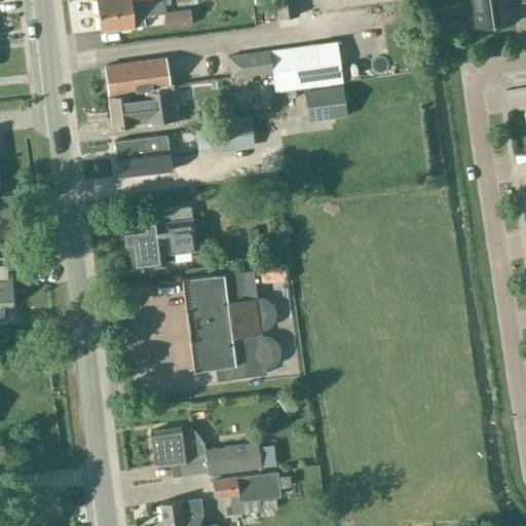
[(95,0),(100,31),(133,27),(133,26),(143,25),(142,16),(165,13),(164,5),(170,4),(168,0),(95,0)]
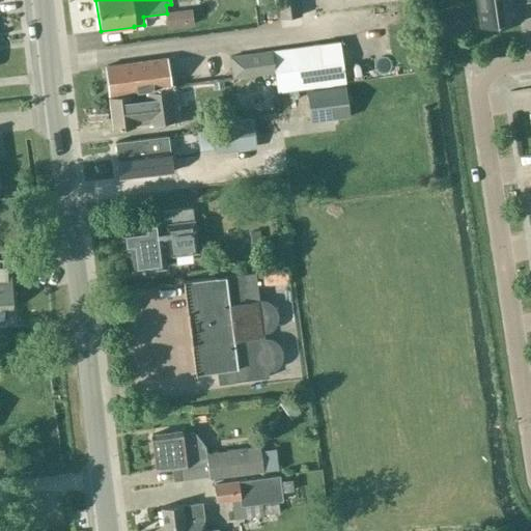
[(171,0),(173,11),(187,9),(185,0),(171,0)]
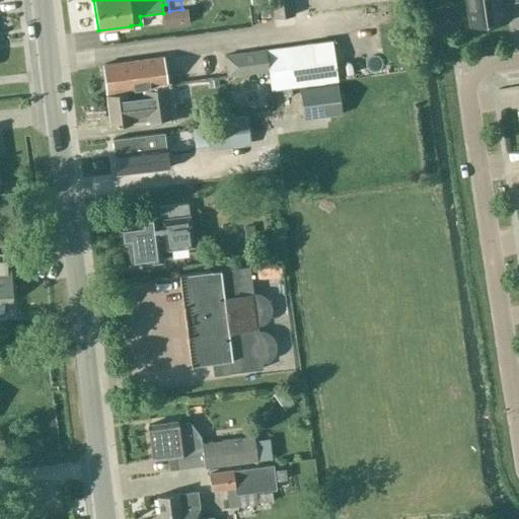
[(293,15),(290,0),(268,0),(272,19),(293,15)]
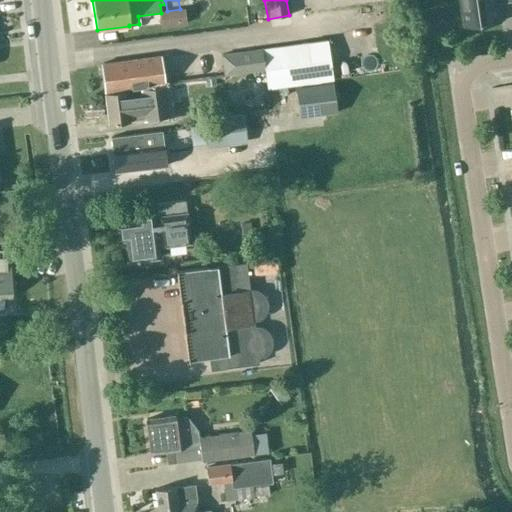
[(461,0),(465,27),(501,22),(497,0),(461,0)]
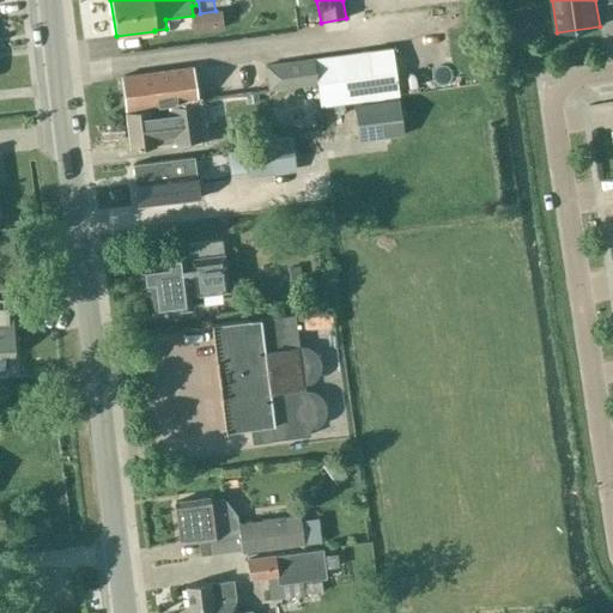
[(195,32),(220,29),(218,11),(193,14),(195,32)]
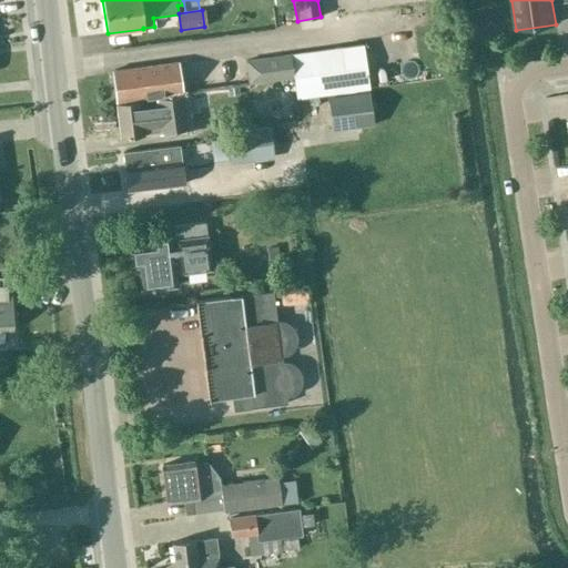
[(201,42),(222,36),(219,27),(198,34),(201,42)]
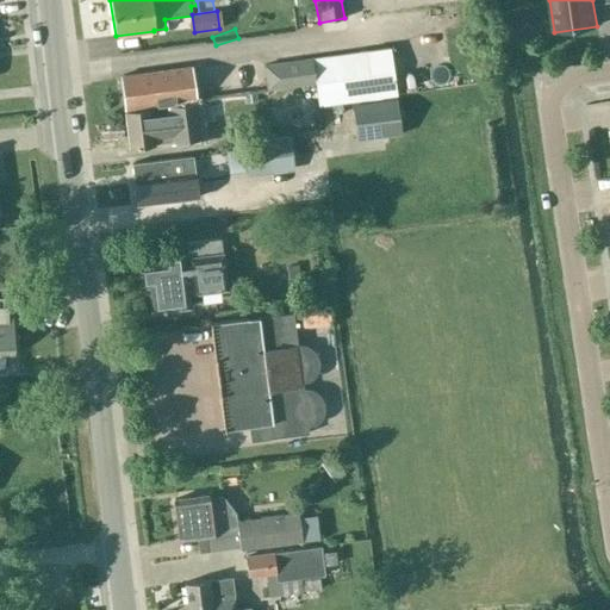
[(185,37),(186,53),(205,51),(205,37),(185,37)]
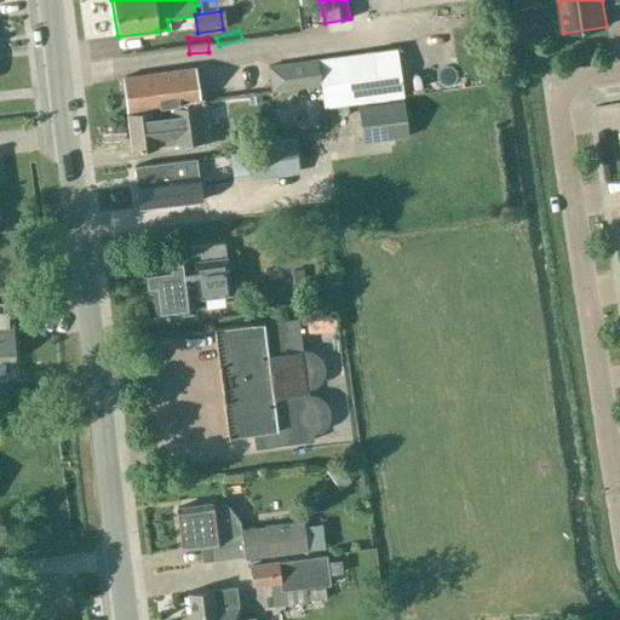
[(317,59),(268,65),(270,90),(319,84),(322,107),(357,102),(402,96),(395,47),(317,58),(317,59)]
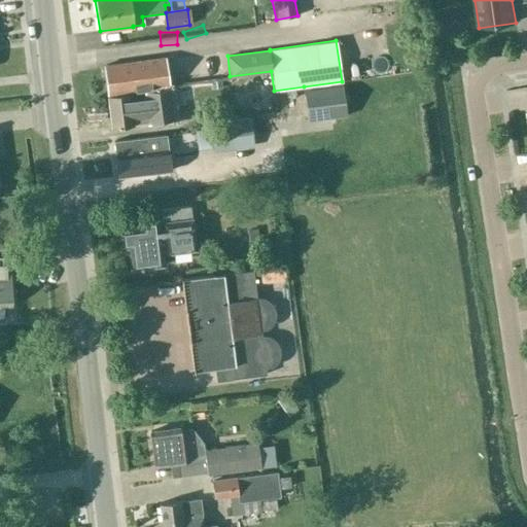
[(164,57),(104,65),(107,95),(135,91),(134,91),(167,85),(164,57)]
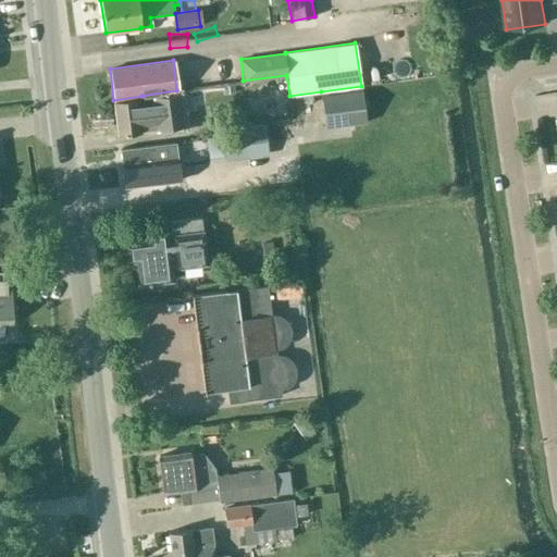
[(361,86),(321,91),(325,123),(366,118),(361,86)]
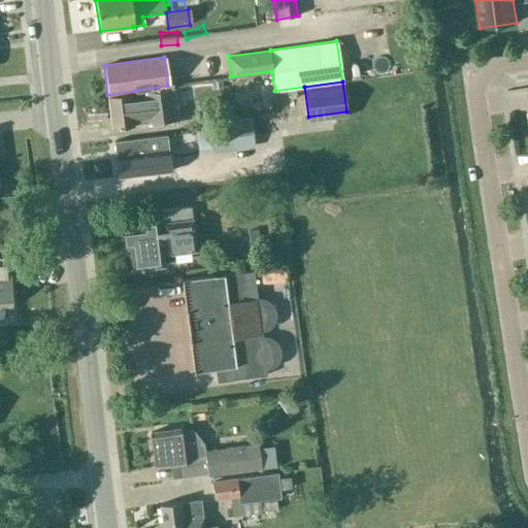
[(194,101),(192,85),(166,89),(169,109),(187,106),(186,102),(194,101)]
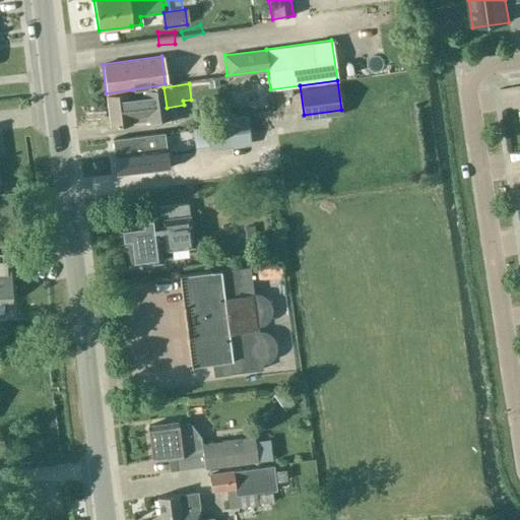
[(128,92),(107,94),(110,126),(131,123),(130,117),(147,115),(145,95),(129,98),(128,92)]
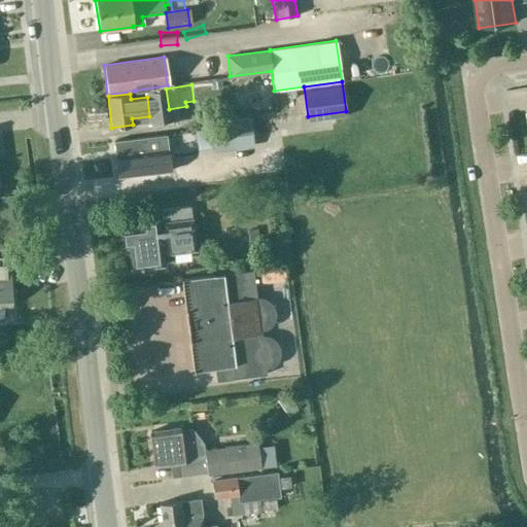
[(305,114),(304,96),(288,97),(288,114),(305,114)]
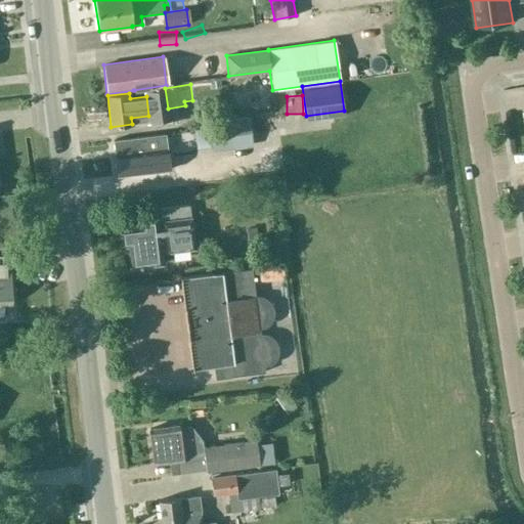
[(253,146),(249,117),(208,123),(212,153),(253,146)]
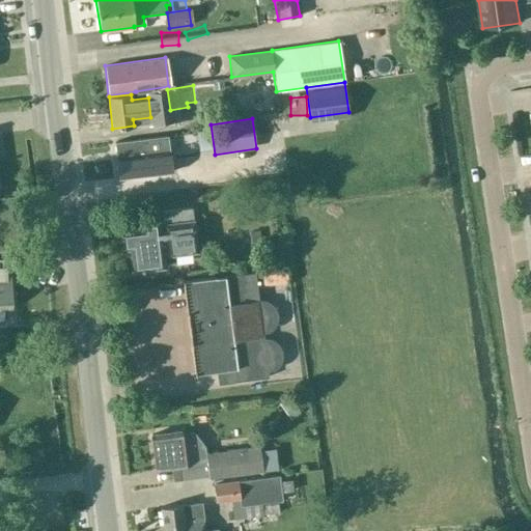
[(170,169),(167,137),(141,140),(141,139),(114,142),(118,177),(165,172),(165,169),(170,169)]
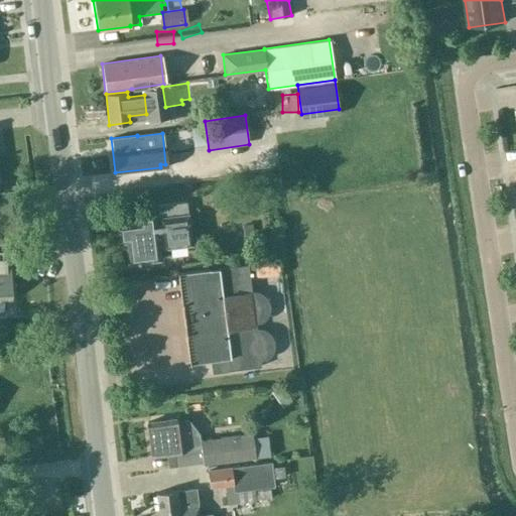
[(192,246),(186,202),(157,206),(158,207),(154,217),(155,223),(154,223),(153,218),(136,220),(136,221),(121,223),(124,242),(125,242),(128,264),(159,259),(157,249),(162,248),(162,250),(192,246)]
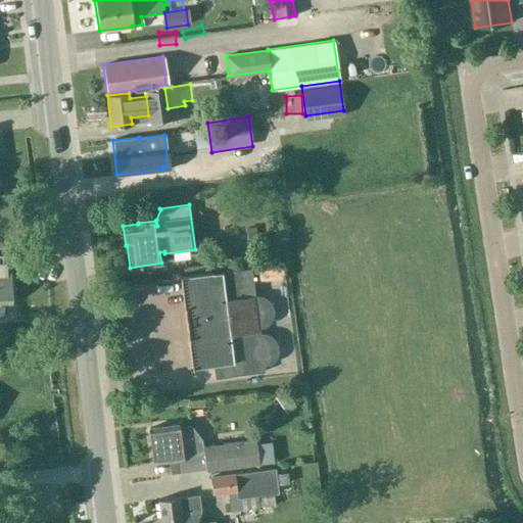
[(205,260),(204,254),(182,257),(184,273),(228,267),(226,257),(205,260)]
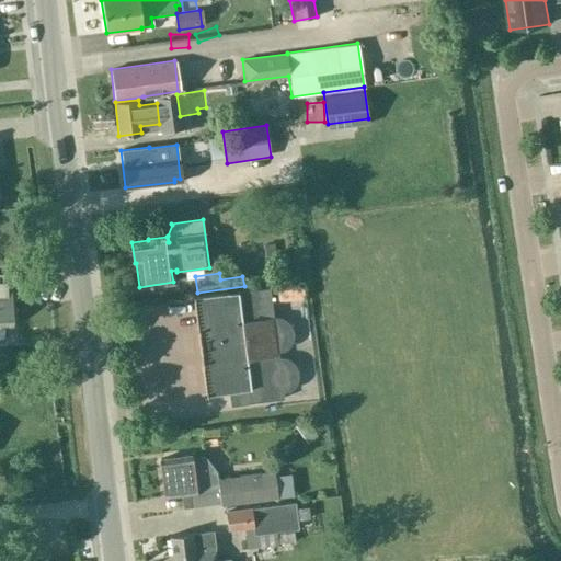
[(0,321),(12,321),(9,275),(0,274),(0,321)]
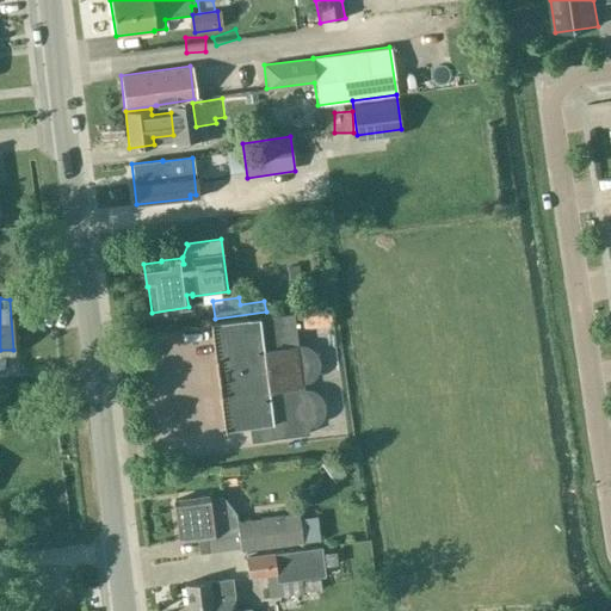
[(297,346),(292,312),(247,318),(210,322),(223,429),(251,426),(253,438),(270,436),(270,438),(308,433),(308,425),(310,424),(313,423),(315,423),(316,421),(318,419),(319,419),(320,417),(321,415),(321,413),(322,411),(322,409),(322,408),(322,407),(322,405),(321,401),(321,400),(319,397),(318,396),(316,394),(314,393),(312,392),(309,392),(306,390),(303,390),(301,377),(303,376),(304,376),(308,375),(312,372),(313,371),(314,370),(315,369),(315,366),(316,365),(316,363),(316,362),(316,359),(316,357),(315,355),(314,352),(313,351),(310,349),(309,347),(307,346),(304,346),(303,346),(300,346),(297,346)]
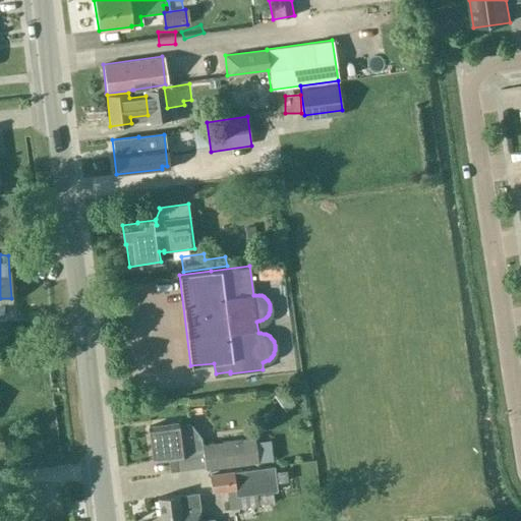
[(282,277),(280,267),(256,270),(258,280),(282,277)]
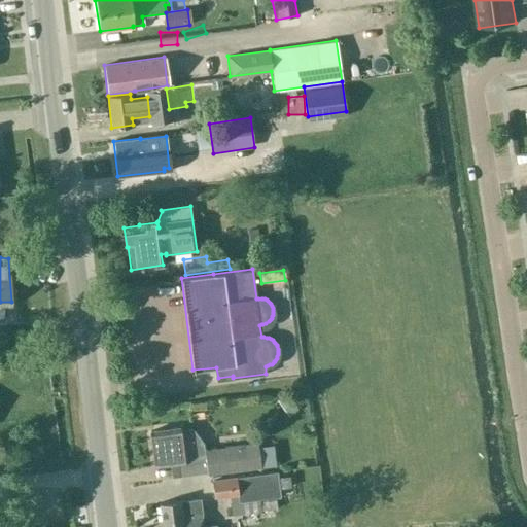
[(178,427),(150,430),(154,467),(169,465),(170,476),(177,475),(177,476),(206,471),(206,473),(259,466),(256,442),(203,449),(203,442),(190,427),(179,428),(178,427)]
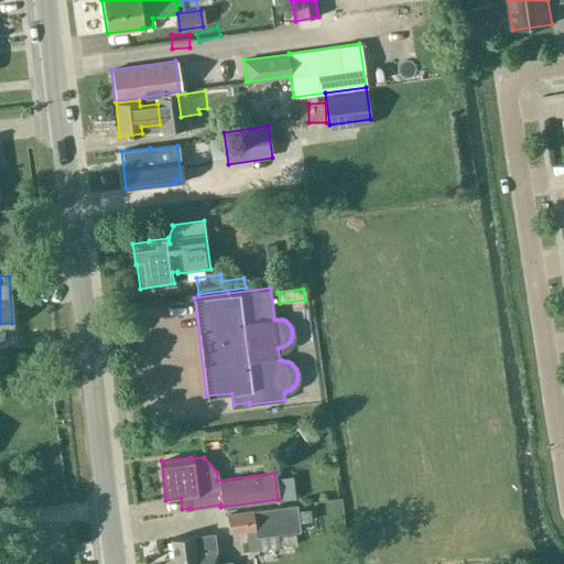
[(251,510),(226,513),(228,532),(245,530),(248,553),(280,549),(278,533),(300,531),(299,523),(311,522),(310,510),(296,512),(296,505),(251,510)]
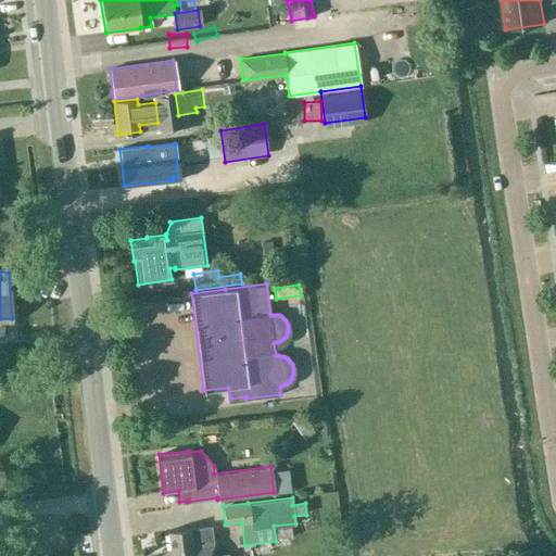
[(190,528),(168,531),(171,555),(228,555),(229,555),(217,555),(213,555),(213,545),(211,526),(190,528)]
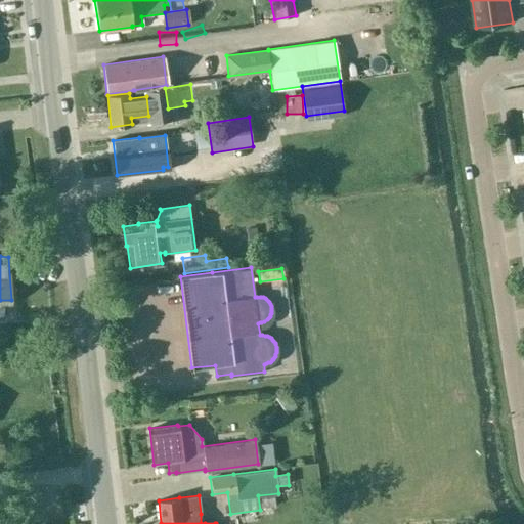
[(275,506),(274,497),(260,499),(261,508),(275,506)]
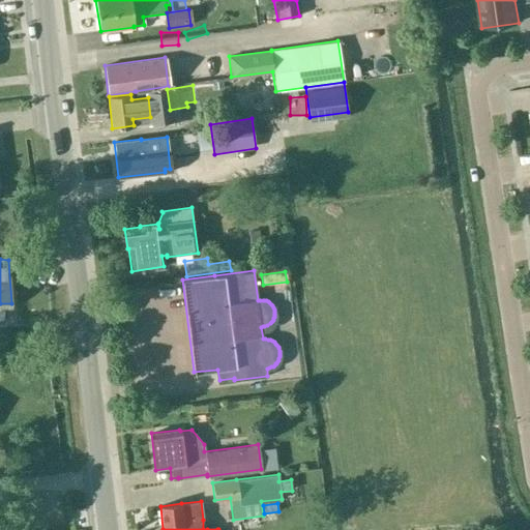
All buildings are outlined.
